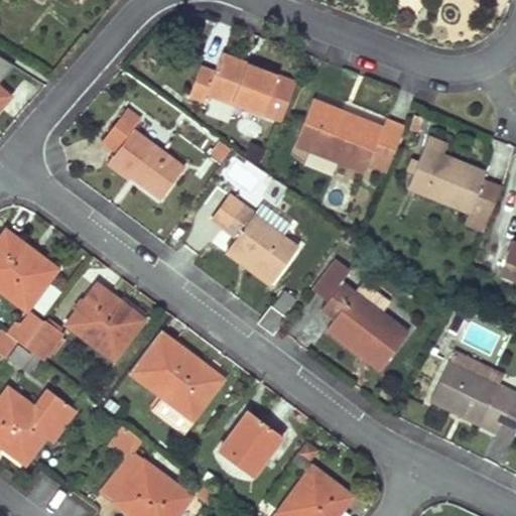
[(281,119),(295,82),(221,52),(214,71),(200,66),(189,94),(204,99),(207,91),(281,119)]
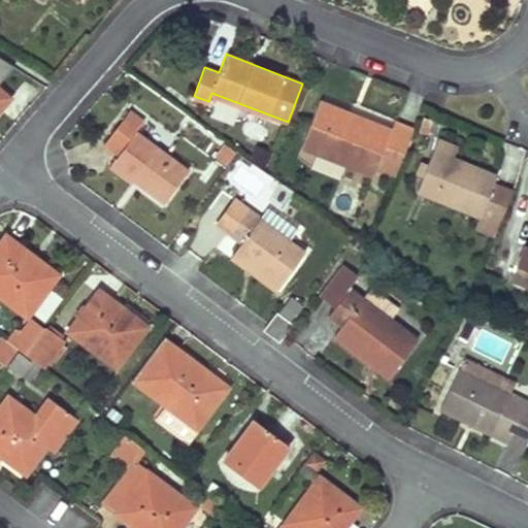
[(0,90),(0,107),(9,98),(0,90)]
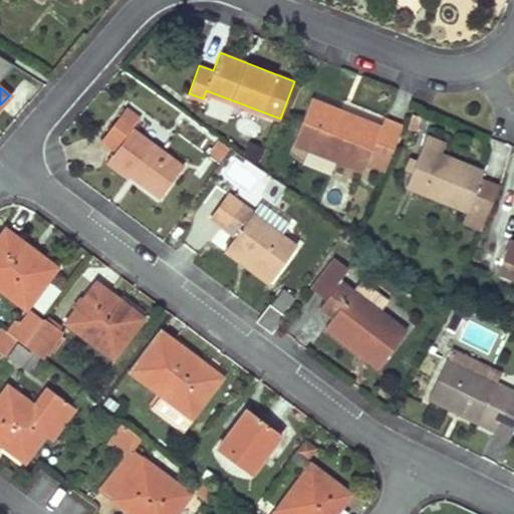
[(384,171),(403,125),(384,116),(380,126),(352,114),(350,119),(337,114),(339,109),(311,97),(293,142),(315,150),(310,160),(333,170),(337,160),(362,170),(365,163),(384,171)]
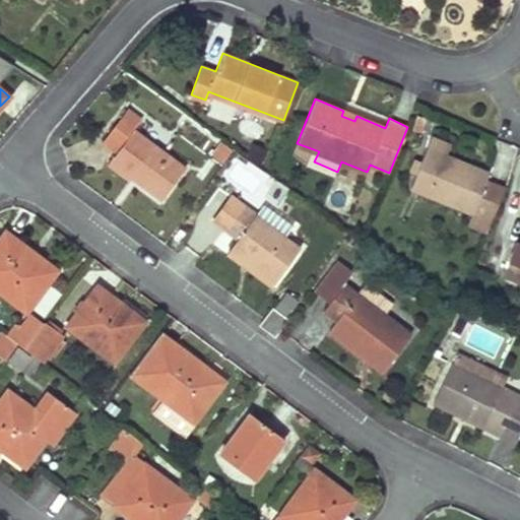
[(343,111),(341,116),(354,121),(356,116),(385,128),(389,118),(347,102),(343,111)]
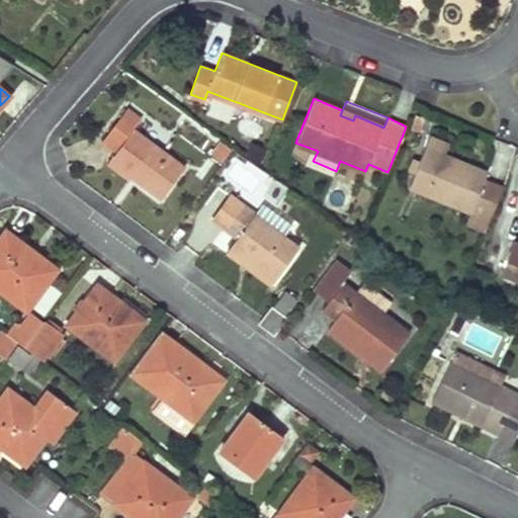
[(139,176),(136,179),(161,198),(184,168),(133,130),(140,119),(126,109),(100,143),(114,153),(112,157),(139,176)]
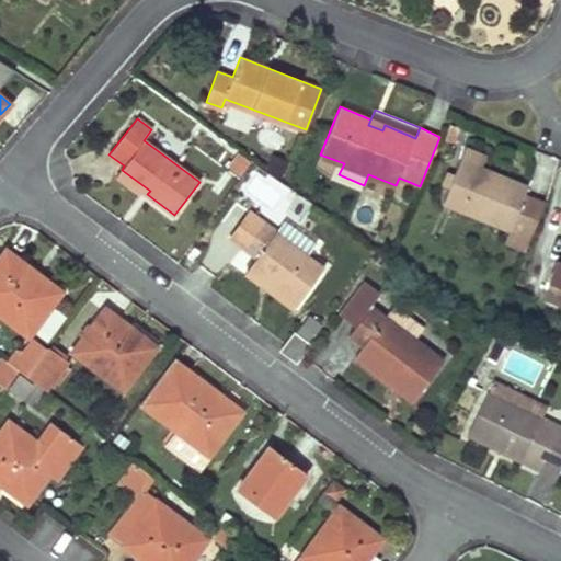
[(465,147),(460,159),(479,167),(484,155),(465,147)]
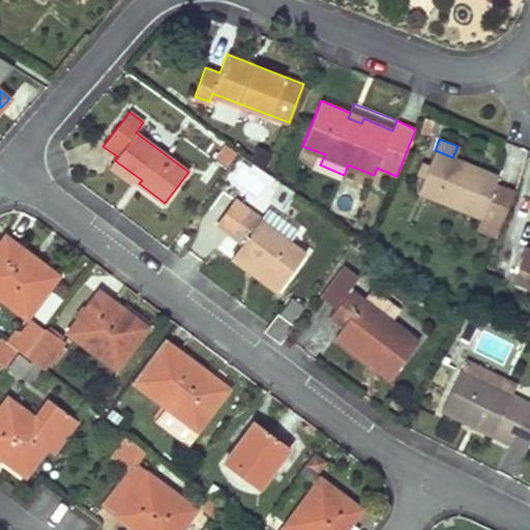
[(236,152),(227,145),(216,158),(227,166),(236,152)]
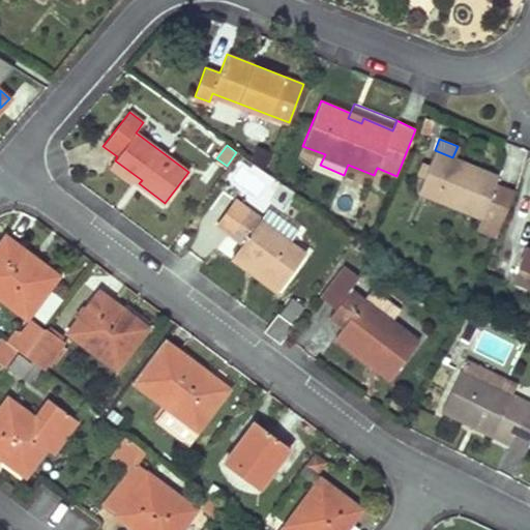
[(452,157),(435,150),(418,190),(481,216),(477,229),(496,236),(514,193),(495,185),(498,176),(452,157)]
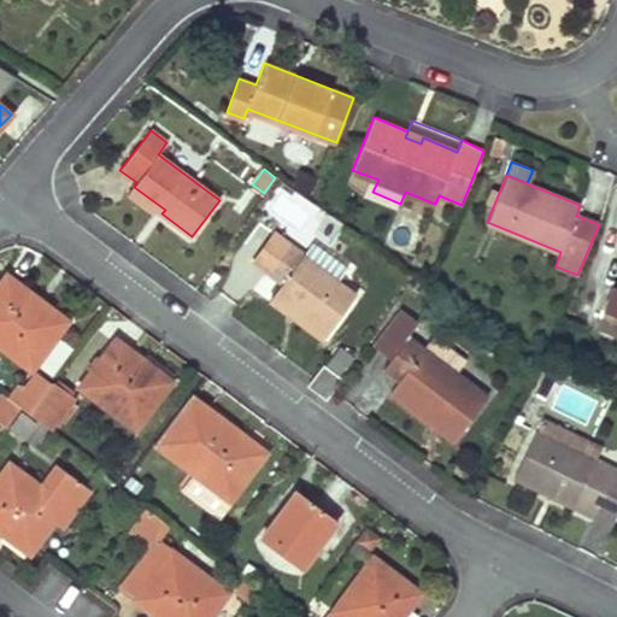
[(134,187),(128,194),(156,215),(158,211),(162,213),(165,210),(134,187)]
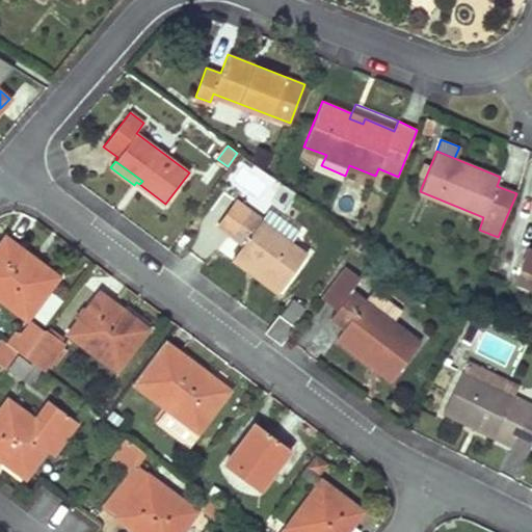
[(218,224),(230,234),(249,209),(236,200),(218,224)]
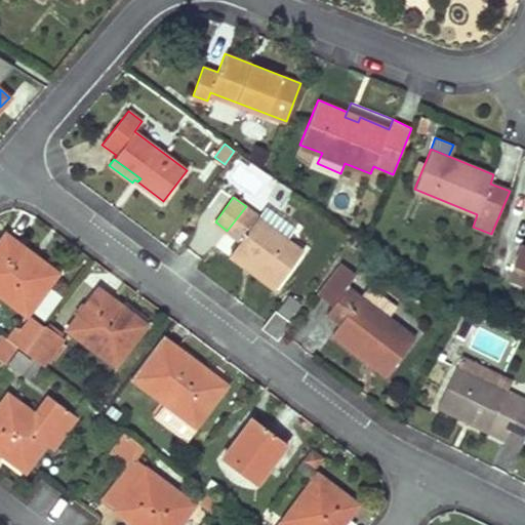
[(240,241),(232,251),(277,285),(304,249),(288,238),(258,215),(246,206),(227,231),(240,241)]
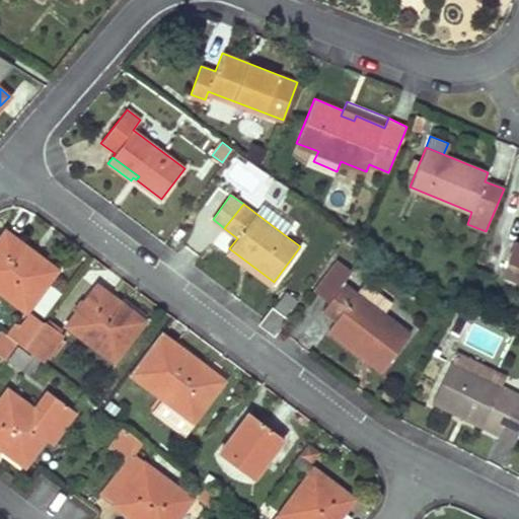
[(255,213),(285,235),(292,226),(263,204),(255,213)]
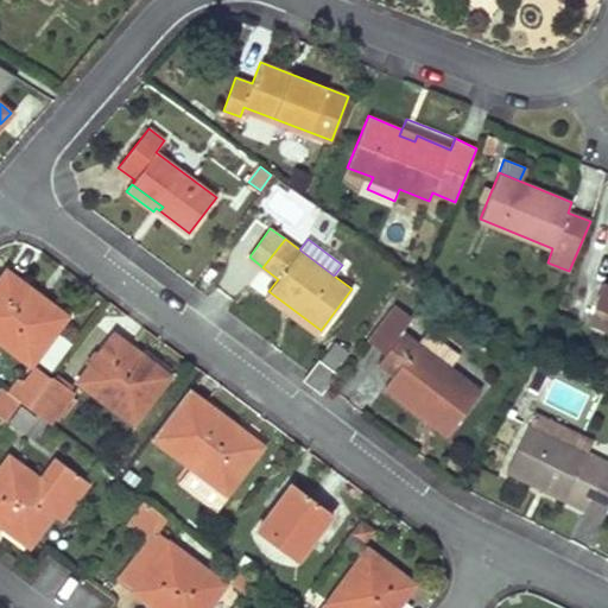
[(37,293),(6,271),(0,278),(0,341),(31,365),(67,316),(48,302),(44,305),(33,298),(37,293)]
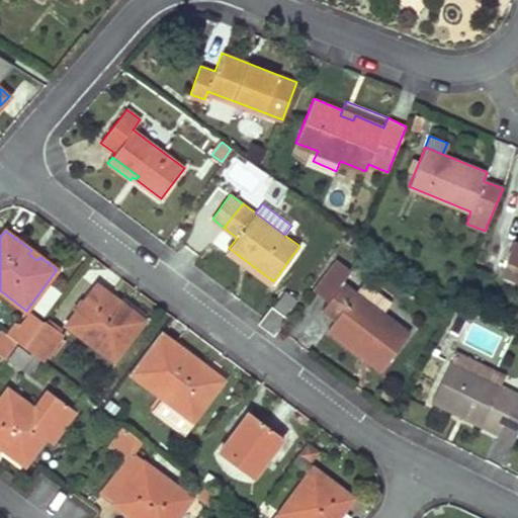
[(517,265),(517,268),(513,280),(517,282),(517,240),(516,240),(508,261),(517,265)]
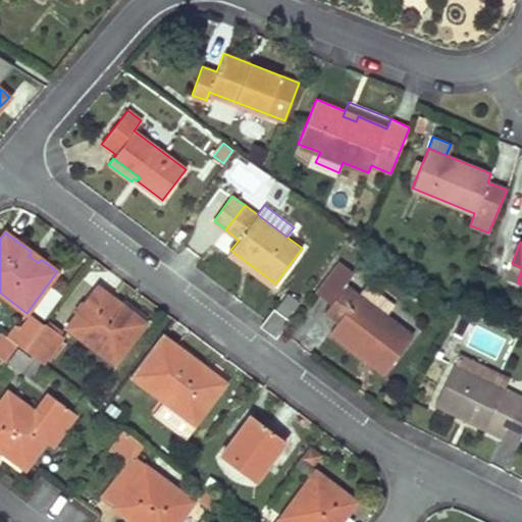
[(275,283),(230,250),(227,254),(272,288),(275,283)]
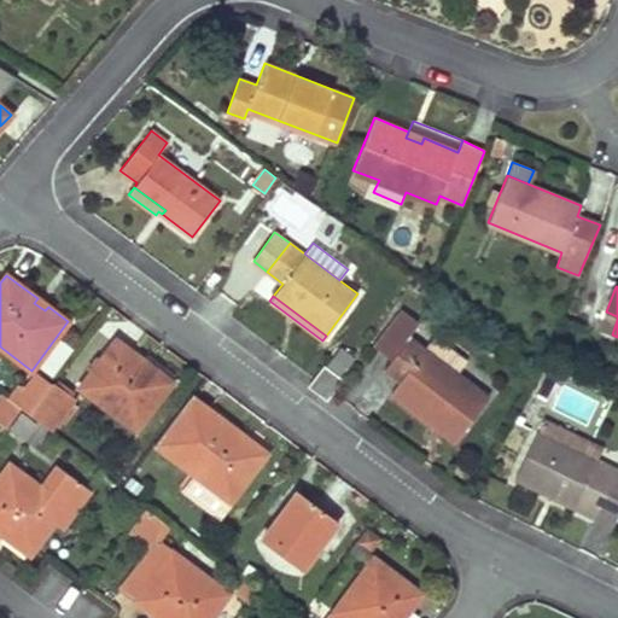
[(38,298),(34,303),(45,310),(48,307),(38,298)]
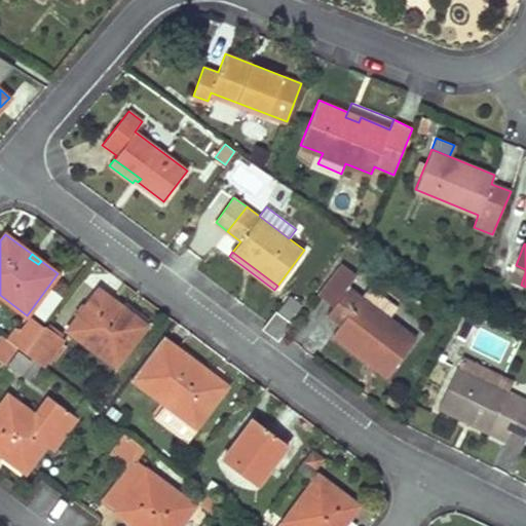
[(340,324),(332,334),(365,359),(367,355),(372,360),(370,363),(387,375),(415,338),(388,317),(361,297),(347,287),(355,275),(341,265),(320,294),(334,305),(327,314),(340,324)]
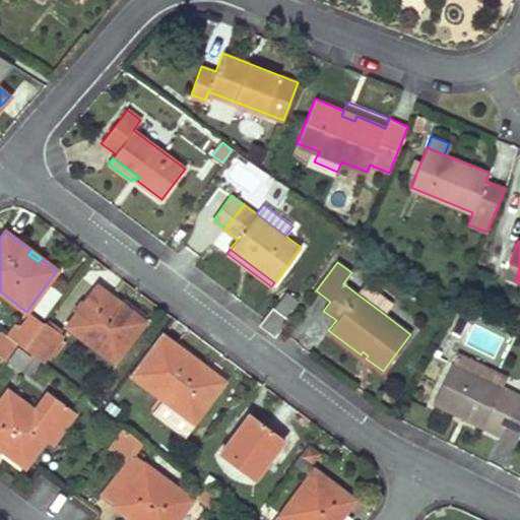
[(364,283),(356,294),(384,314),(392,304),(364,283)]
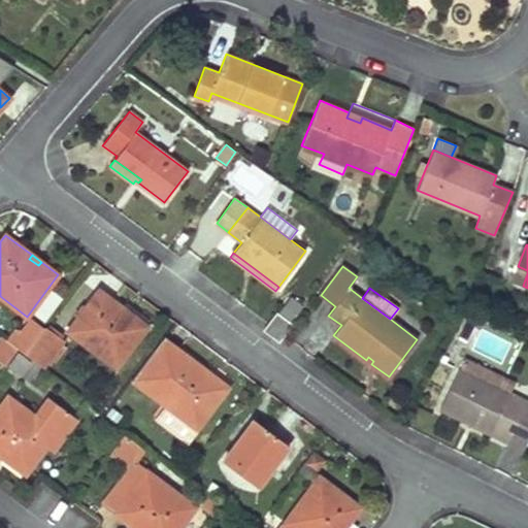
[(99,290),(68,331),(116,367),(143,330),(121,314),(124,309),(99,290)]
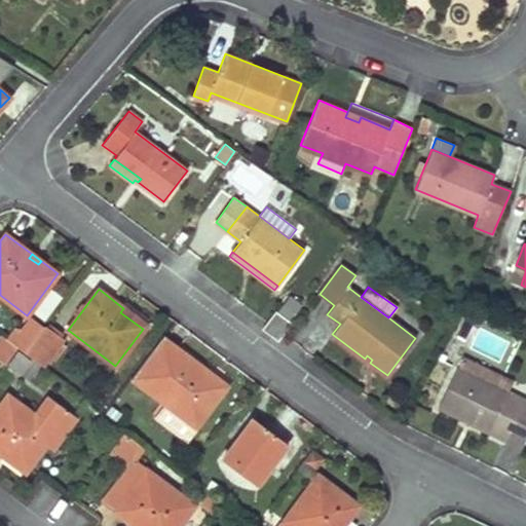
[(120,312),(143,329),(150,320),(126,303),(123,308),(120,312)]
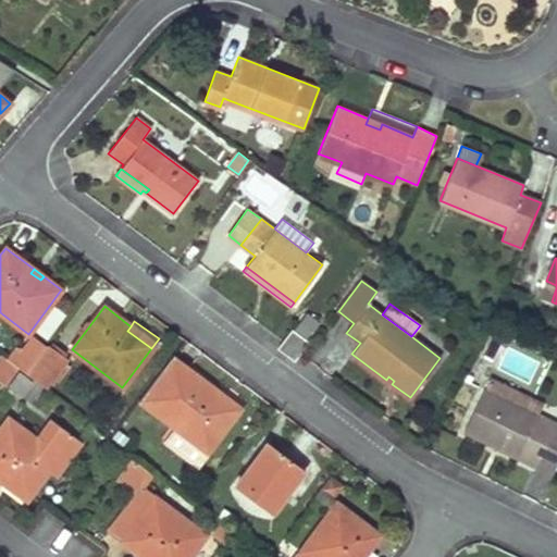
[(494,338),(491,344),(498,348),(502,343),(494,338)]
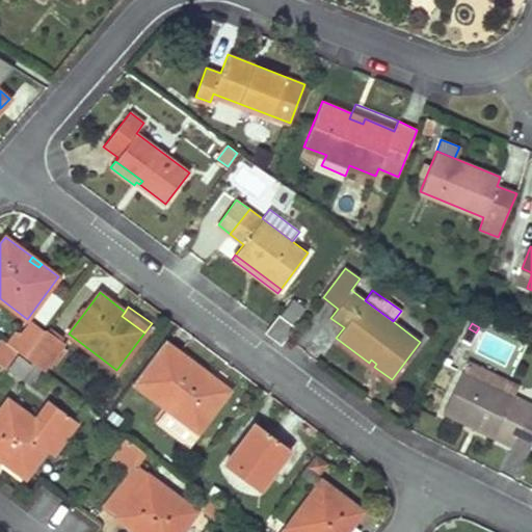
[(33,344),(41,335),(29,325),(22,335),(33,344)]
